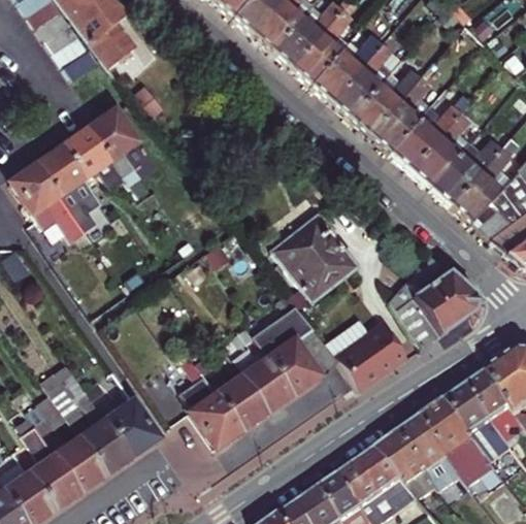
[(22,0),(18,3),(27,17),(51,0),(22,0)]
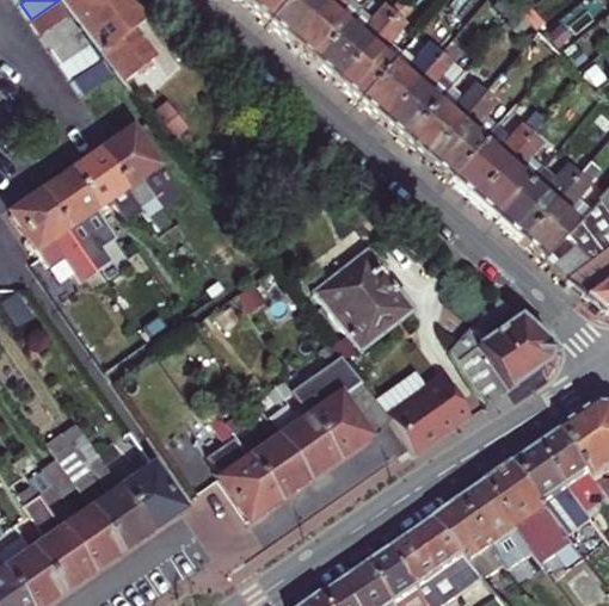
[(59,0),(31,19),(42,35),(71,14),(59,0)]
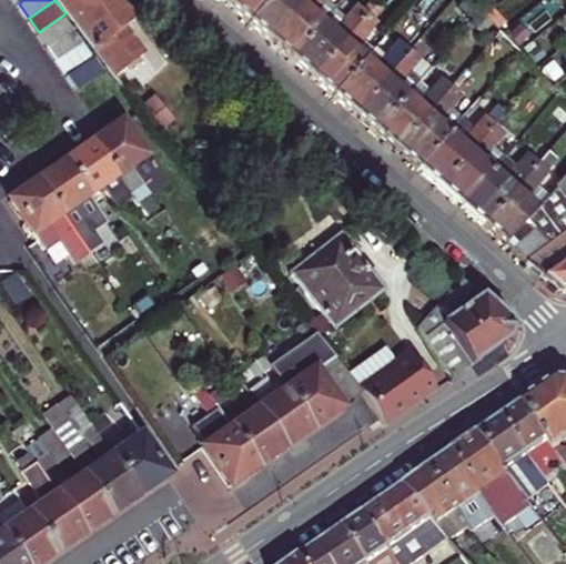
[(59,0),(117,74),(144,53),(124,27),(138,16),(120,0),(59,0)]
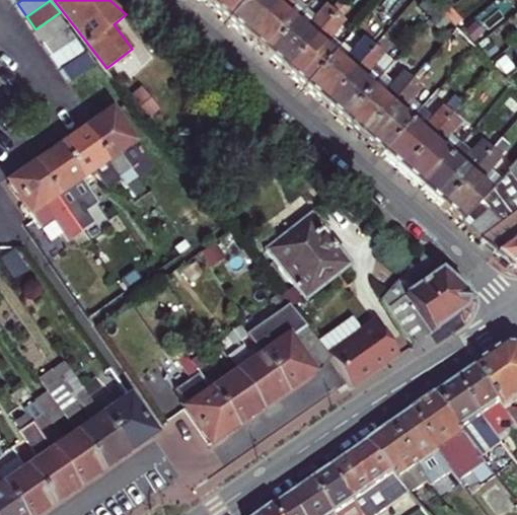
[(210,0),(229,17),(243,0),(210,0)]
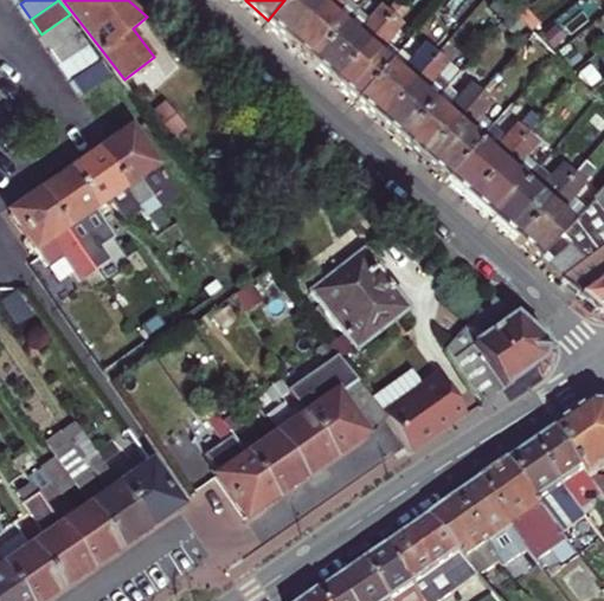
[(284,0),(268,20),(290,39),(323,0),(284,0)]
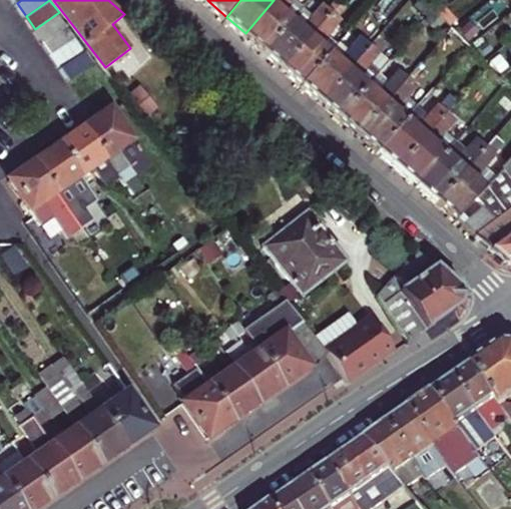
[(304,5),(298,0),(274,0),(245,33),(265,50),(304,5)]
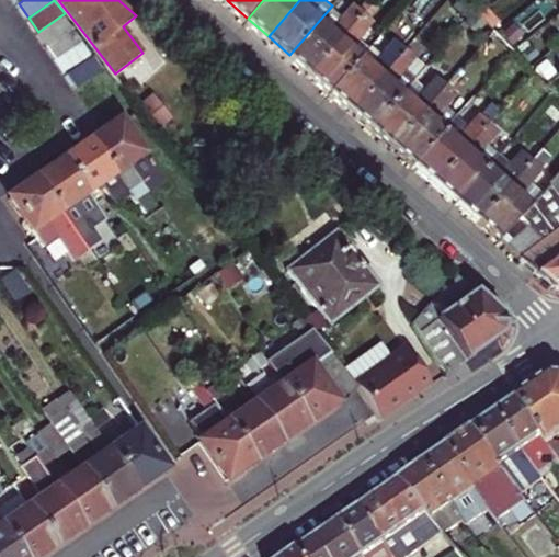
[(374,0),(364,0),(358,7),(364,11),(367,8),(374,0)]
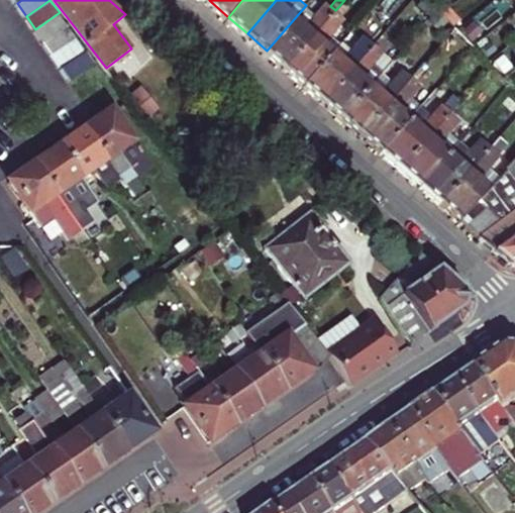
[(338,7),(343,12),(350,5),(344,0),(338,7)]
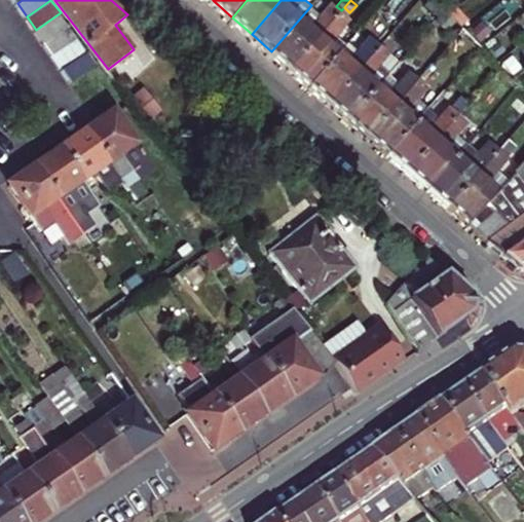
[(332,2),(322,14),(311,5),(271,51),(291,69),(341,10),(336,6),(332,2)]
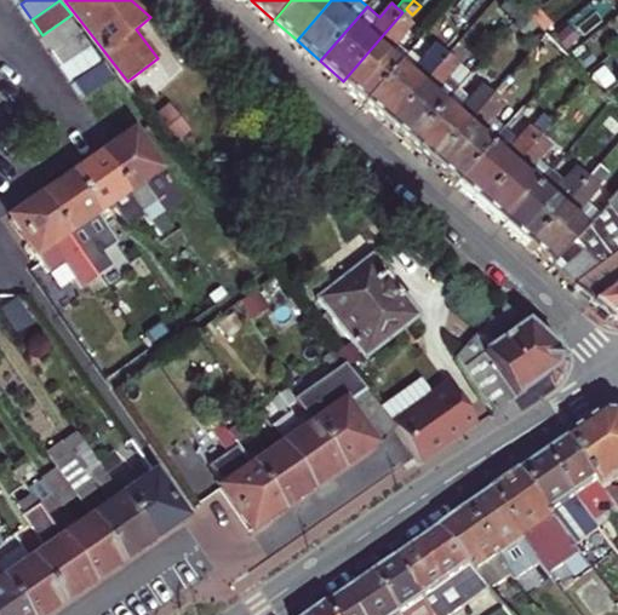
[(533,13),(545,27),(553,19),(541,6),(533,13)]
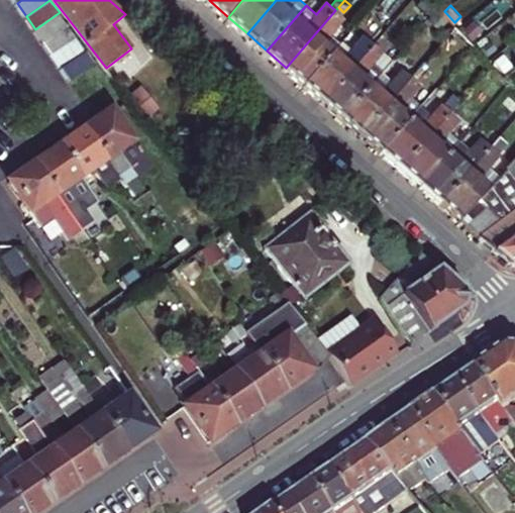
[(431,16),(441,25),(448,18),(439,7),(431,16)]
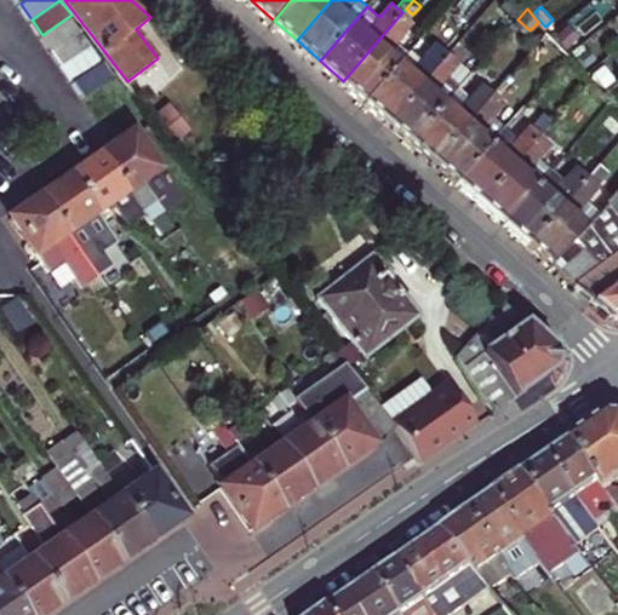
[(402,12),(343,81),(365,101),(410,50),(398,40),(413,22),(402,12)]
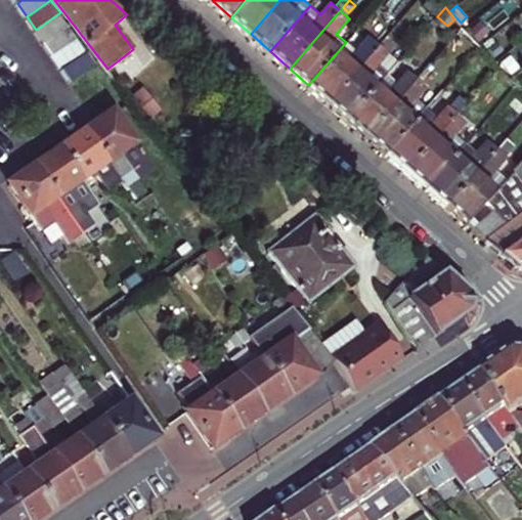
[(60,12),(36,30),(44,42),(69,25),(60,12)]
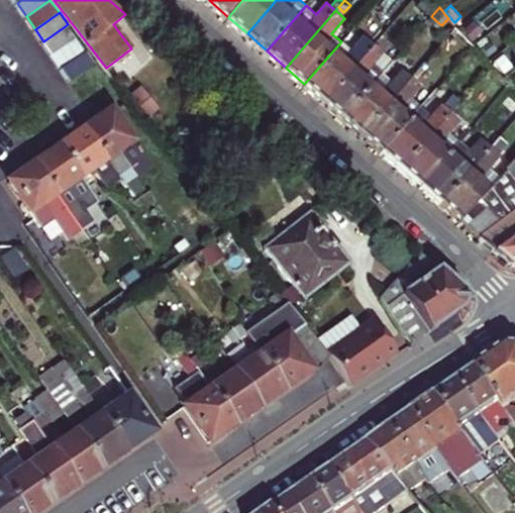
[(465,28),(474,38),(484,30),(474,20),(465,28)]
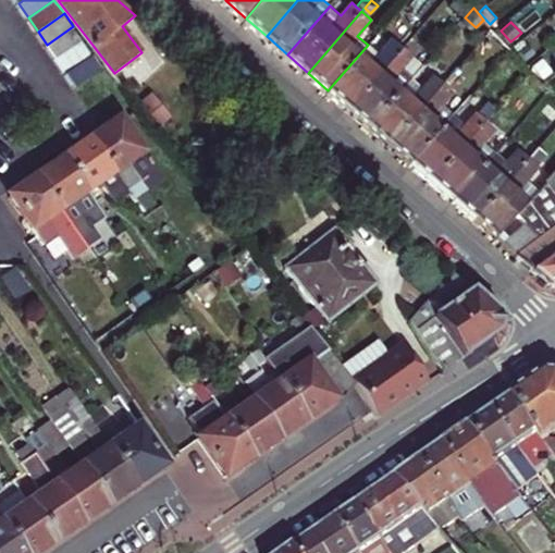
[(47,45),(56,57),(82,38),(73,26),(47,45)]
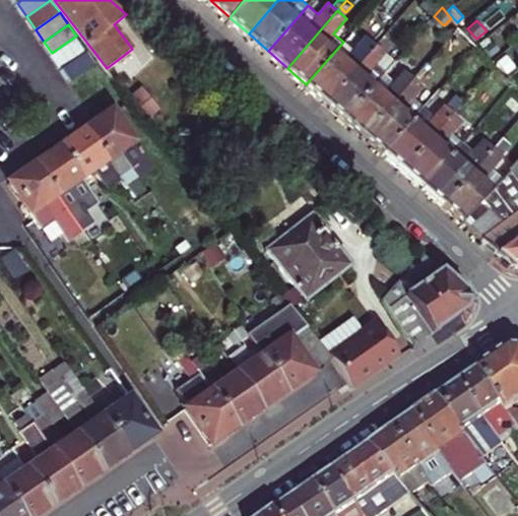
[(76,36),(52,53),(60,65),(85,48),(76,36)]
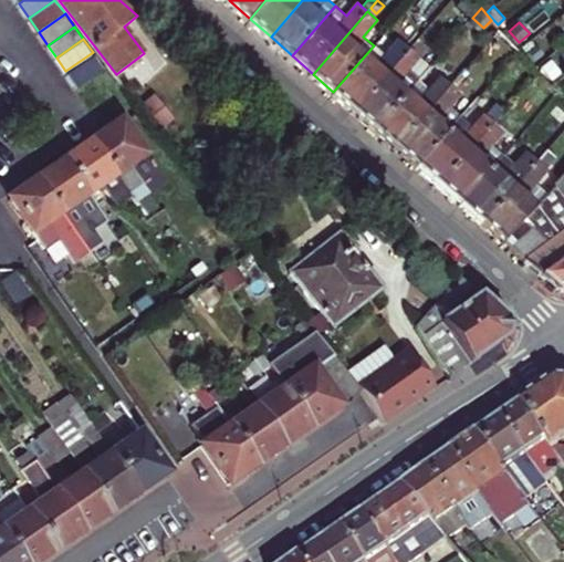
[(355,110),(408,48),(399,39),(384,55),(374,45),(333,92),(355,110)]
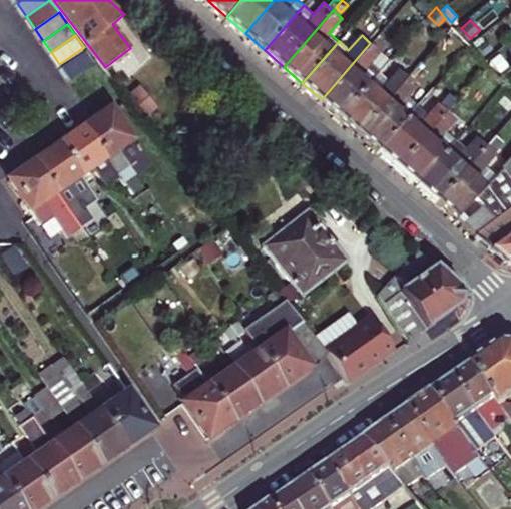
[(488,54),(496,48),(486,36),(478,42),(488,54)]
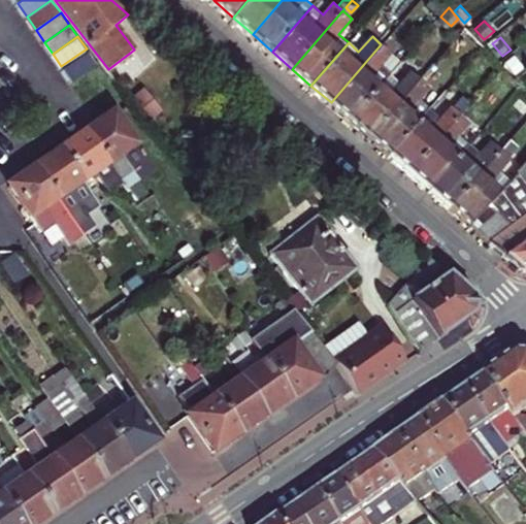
[(381,63),(390,53),(381,44),(331,102),(350,120),(377,88),(390,73),(391,72),(381,63)]
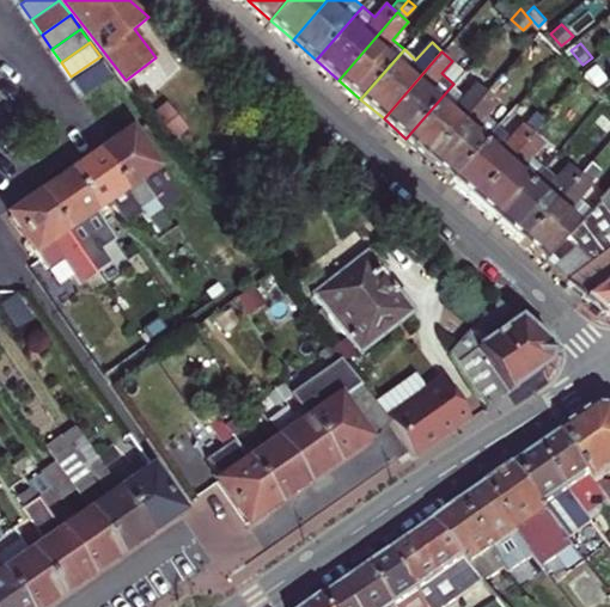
[(103,59),(73,79),(83,94),(113,73),(103,59)]
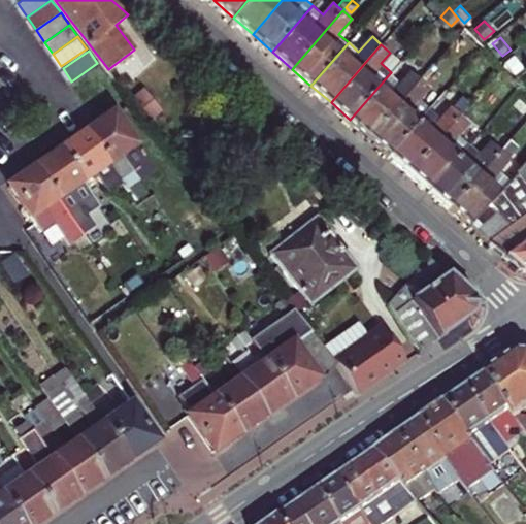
[(390,53),(381,63),(391,72),(401,61),(391,52),(390,53)]
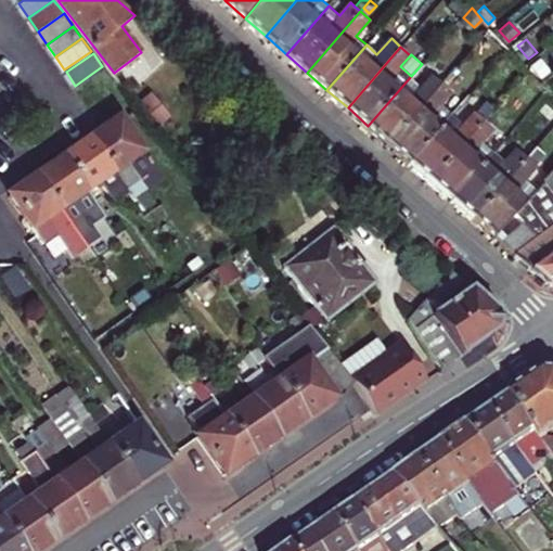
[(531,64),(542,78),(552,71),(541,56),(531,64)]
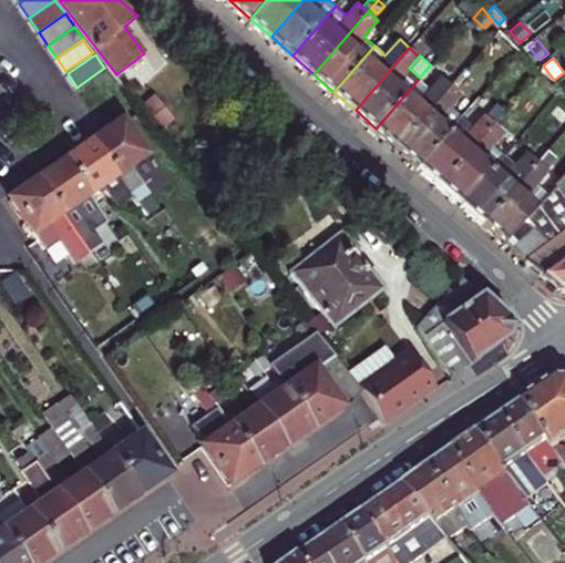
[(455,80),(460,83),(470,71),(465,68),(455,80)]
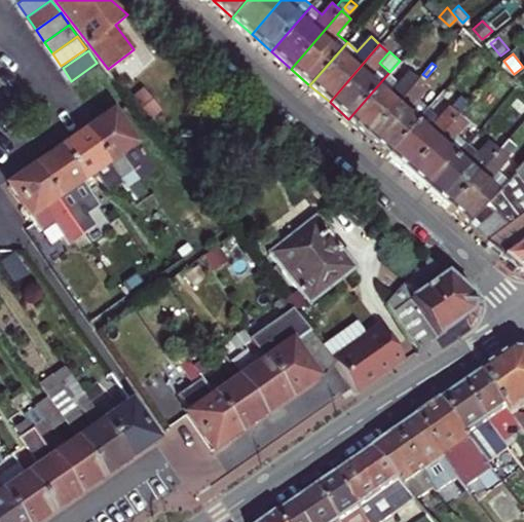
[(368,136),(418,78),(410,71),(400,82),(387,97),(376,87),(348,119),(368,136)]
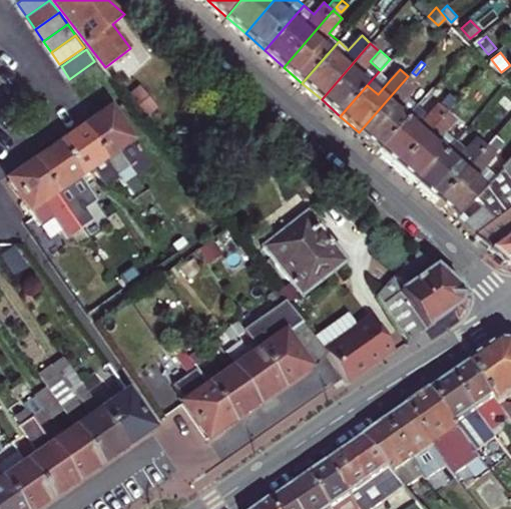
[(367,85),(378,94),(390,80),(379,71),(367,85)]
